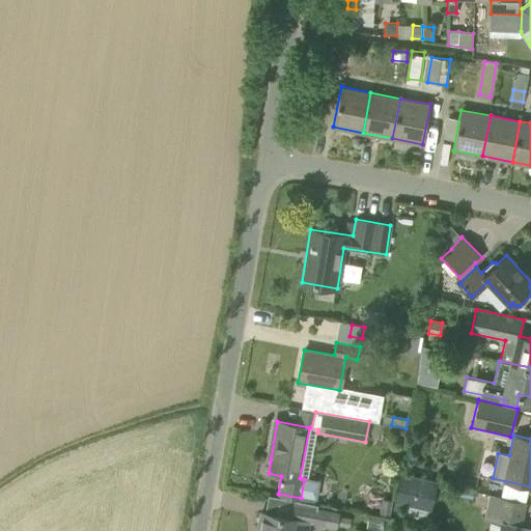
[(400,472),(394,502),(429,509),(437,480),(400,472)]
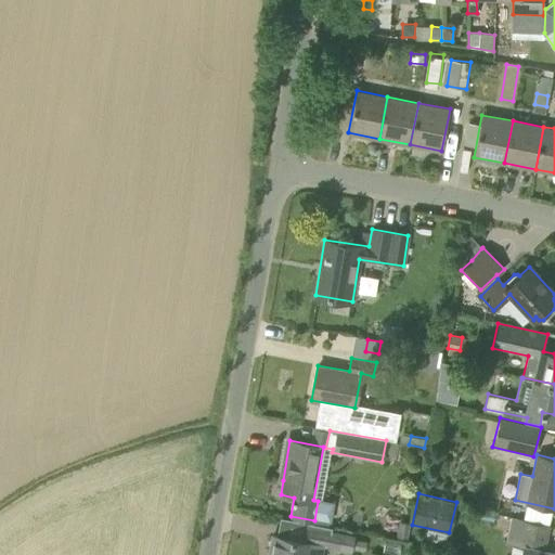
[(335,517),(340,500),(323,494),(318,513),(335,517)]
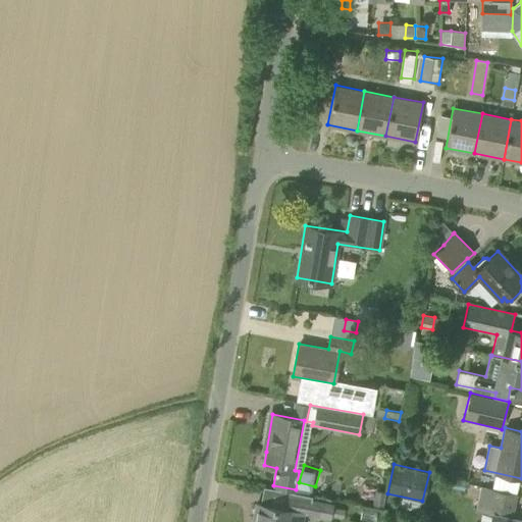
[(521,521),(521,520),(510,517),(515,494),(481,487),(476,510),(491,514),(489,521),(521,521)]
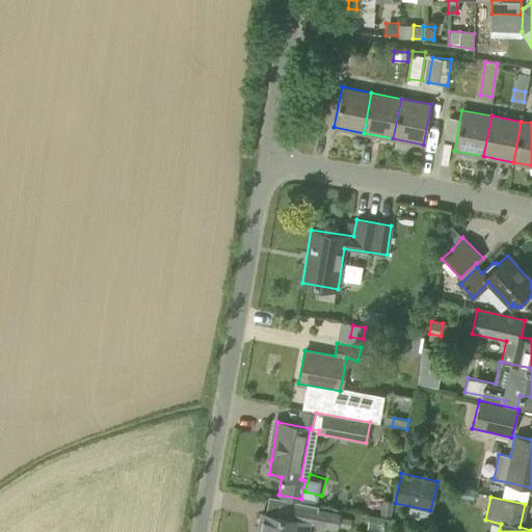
[(393,503),(380,501),(377,515),(390,517),(393,503)]
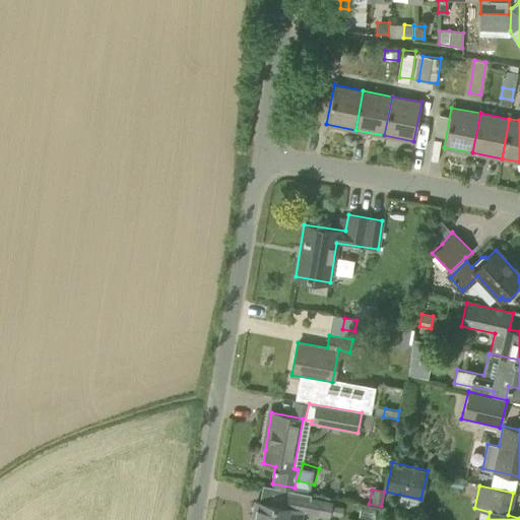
[(309,499),(283,494),(281,506),(255,501),(252,519),(300,519),(302,512),(329,517),(332,501),(310,497),(309,499)]
